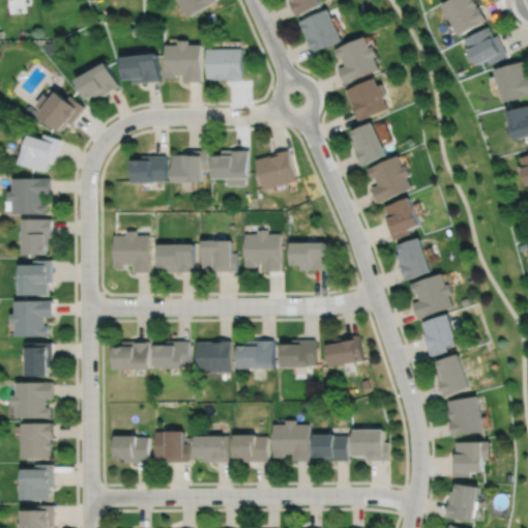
[(175,0),(185,18),(213,1),(212,0),(175,0)]
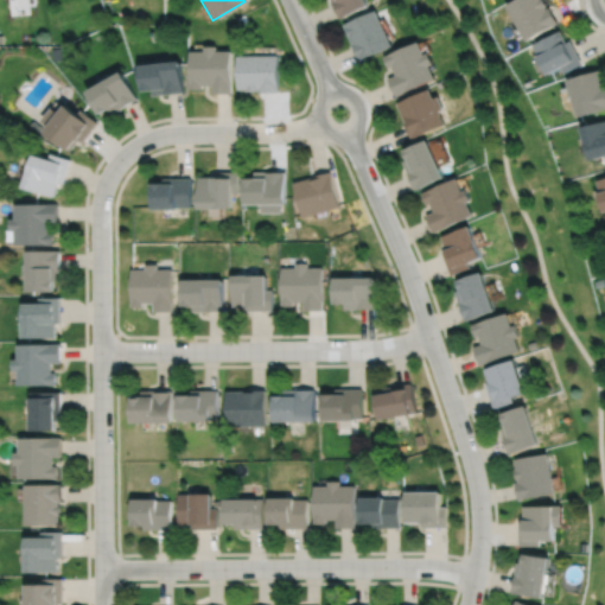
[(331,0),(339,18),(370,4),(368,0),(331,0)]
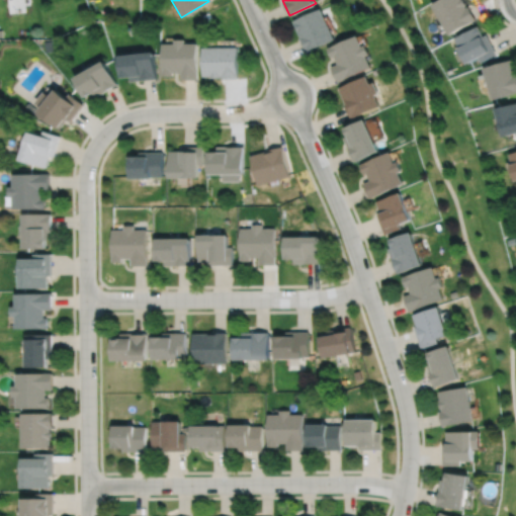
[(438,0),(432,4),(448,34),(476,19),(468,6),(466,7),(465,6),(466,5),(462,0),(438,0)]
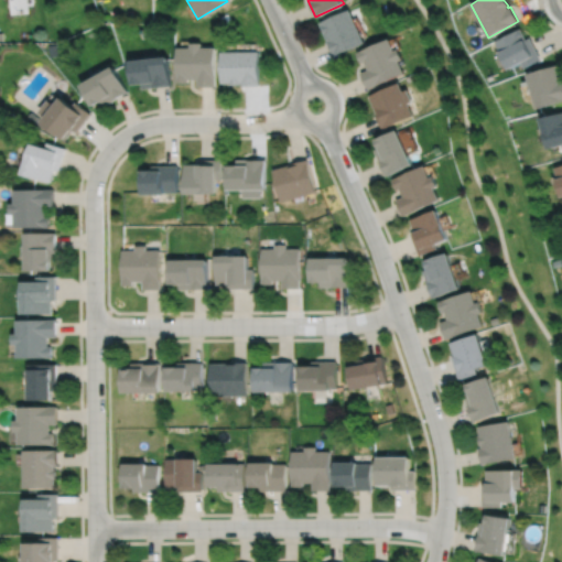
[(317,22),(333,56),(364,42),(349,8),(317,22)]
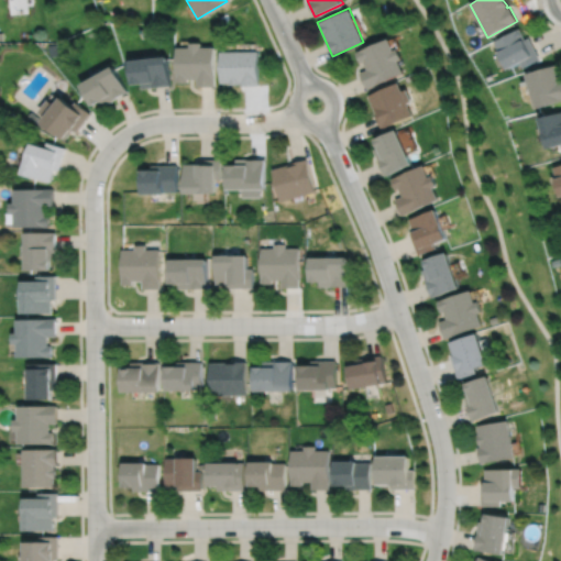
[(218,18),(221,26),(229,23),(224,14),(218,18)]
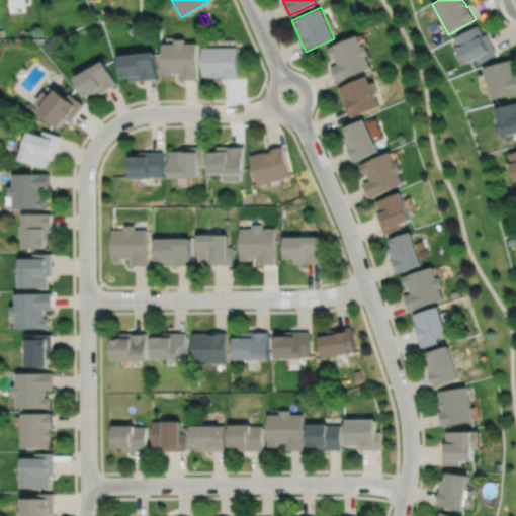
[(454,37),(467,63),(479,58),(481,62),(497,54),(487,34),(483,36),(478,26),(454,37)]
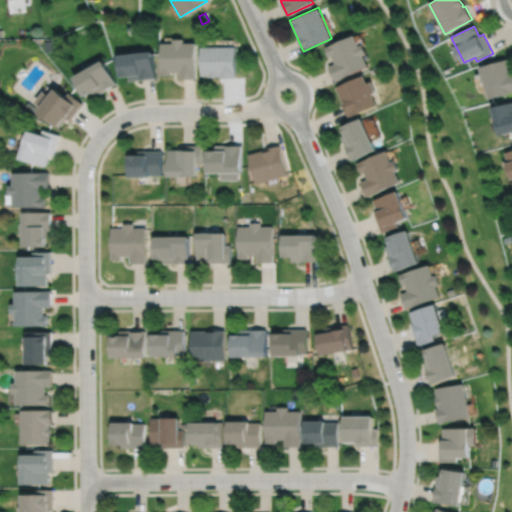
[(324,47),(328,57),(331,55),(335,63),(328,66),(334,81),(368,66),(363,54),(366,53),(362,43),(358,45),(354,34),(324,47)]
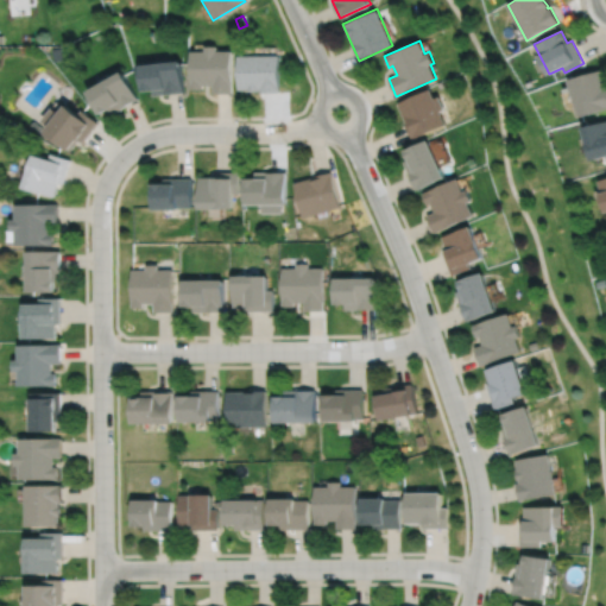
[(188,51),(189,89),(201,89),(201,86),(212,86),(212,94),(229,94),(229,50),(215,50),(215,45),(202,46),(203,50),(188,51)]
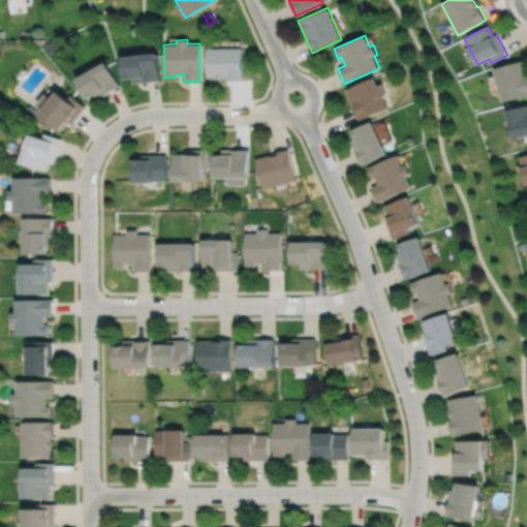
[(43,44),(45,55),(54,53),(52,43),(43,44)]
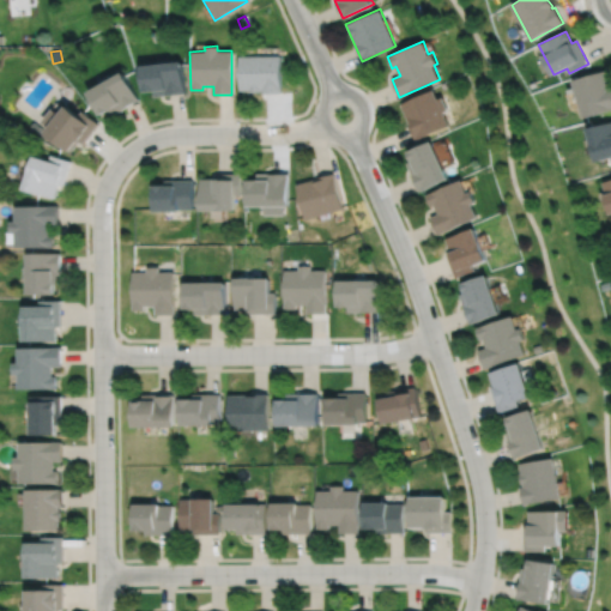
[(239,56),(239,90),(248,90),(248,92),(259,91),(259,90),(261,90),(261,94),(279,92),(279,55),(239,56)]
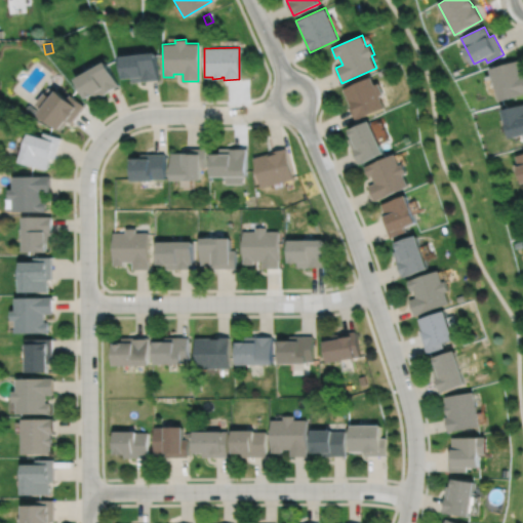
[(119,55),(122,78),(130,77),(131,83),(157,80),(154,51),(119,55)]
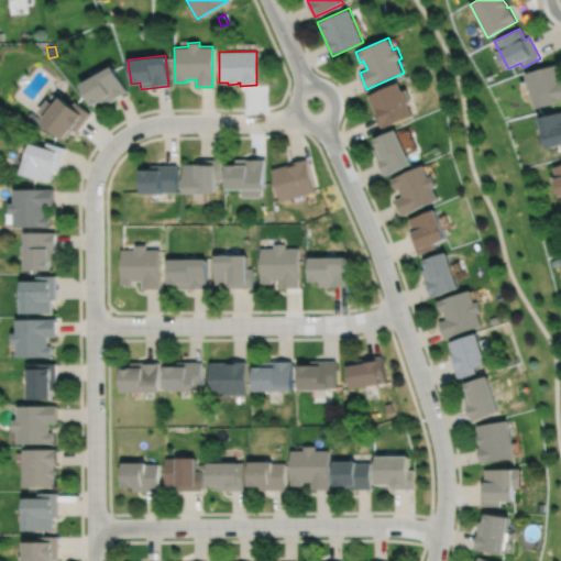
[(526,73),(535,108),(560,100),(560,83),(560,84),(556,64),(535,69),(535,70),(526,73)]
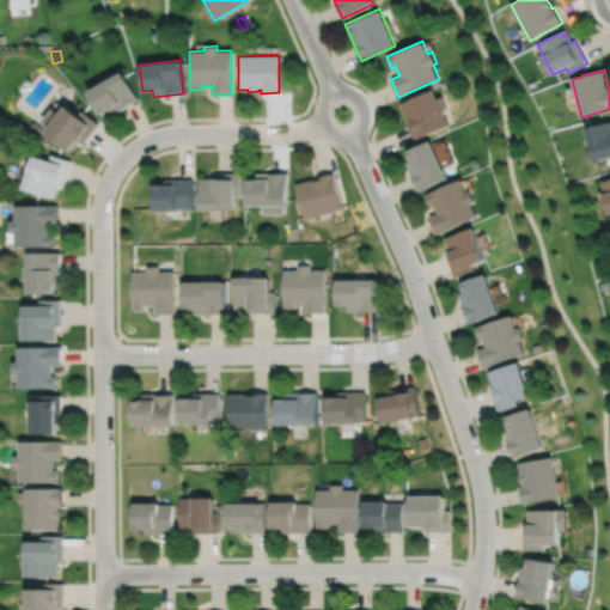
[(85,91),(98,114),(107,109),(110,115),(138,99),(121,71),(85,91)]
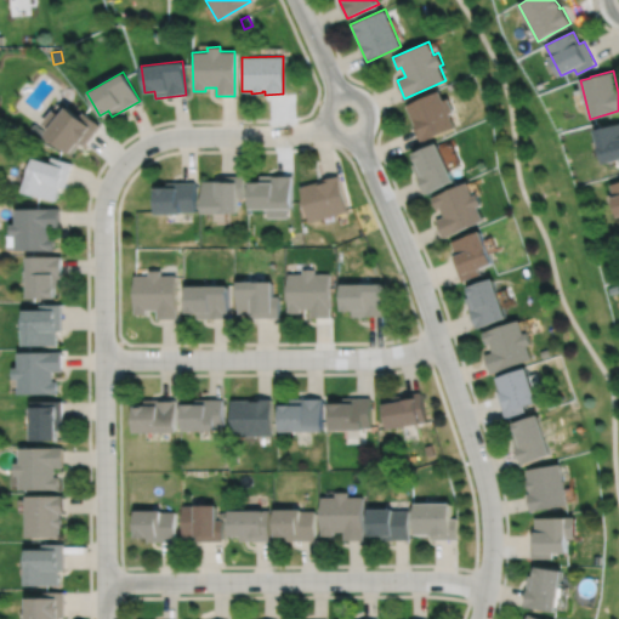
[(405,106),(414,125),(413,126),(420,142),(455,128),(439,91),(405,106)]
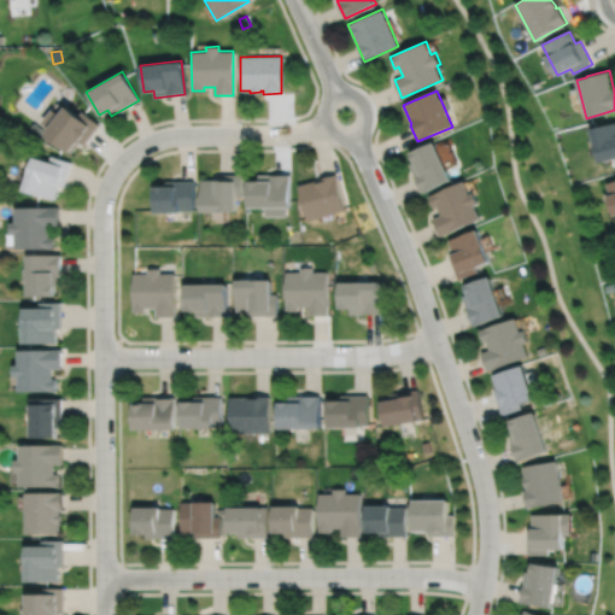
[(50,109),(40,122),(46,127),(42,133),(69,153),(77,142),(81,145),(98,124),(81,112),(77,116),(64,105),(57,115),(50,109)]
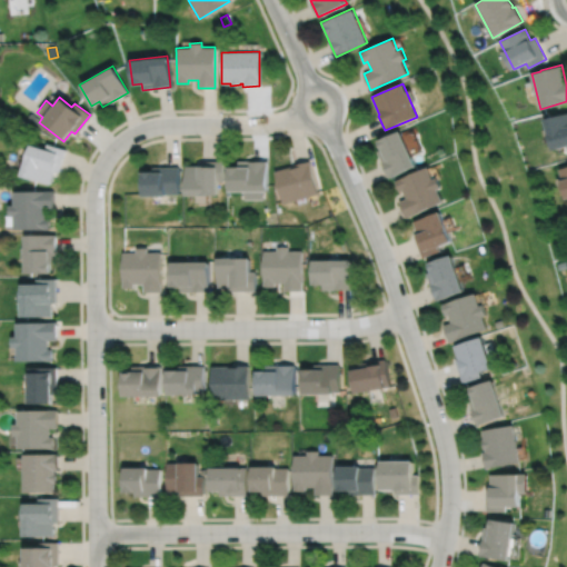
[(566,112),(544,118),(551,149),(566,146),(566,148),(566,112)]
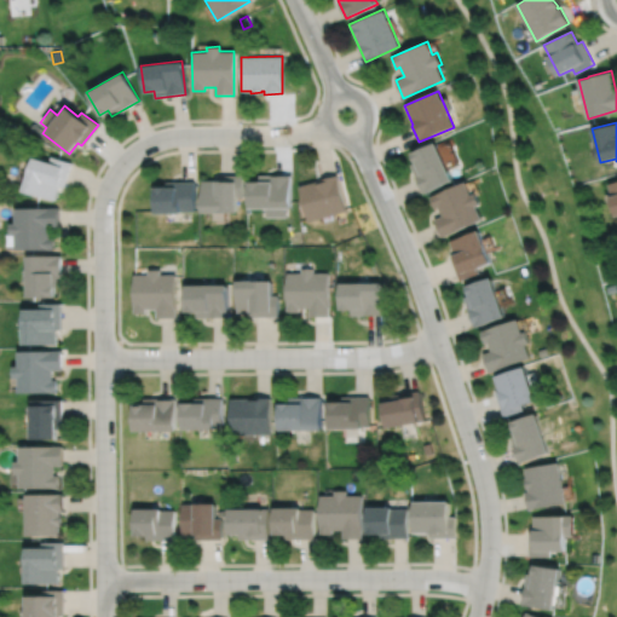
[(413,153),(416,162),(410,165),(422,194),(454,180),(437,142),(413,153)]
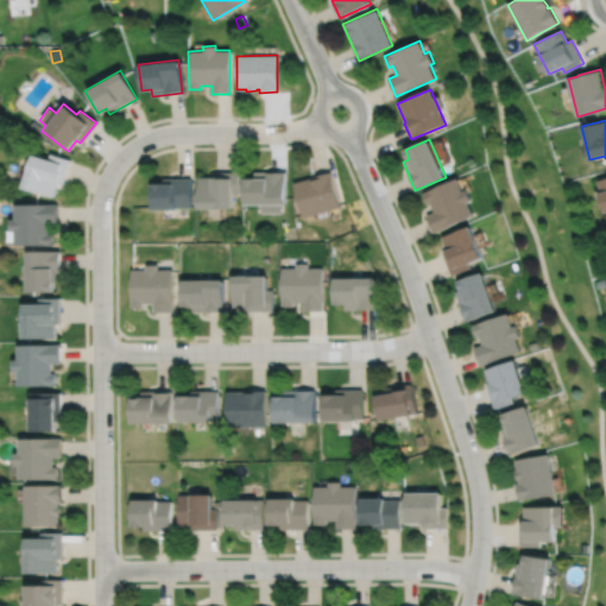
[(31,155),(20,188),(51,197),(56,183),(61,184),(68,161),(49,155),(46,159),(31,155)]
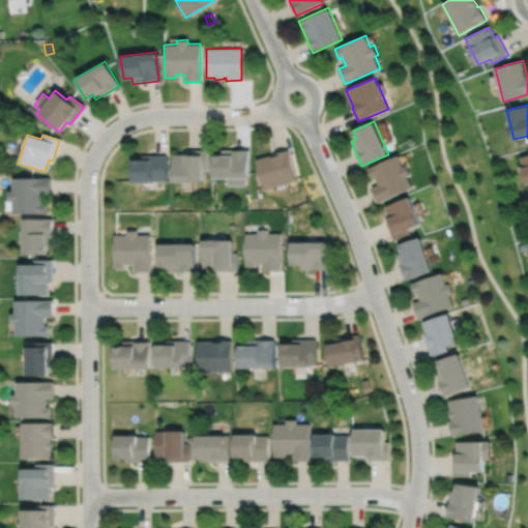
[(171,155),(171,182),(201,181),(201,169),(206,169),(206,150),(183,151),(183,155),(171,155)]
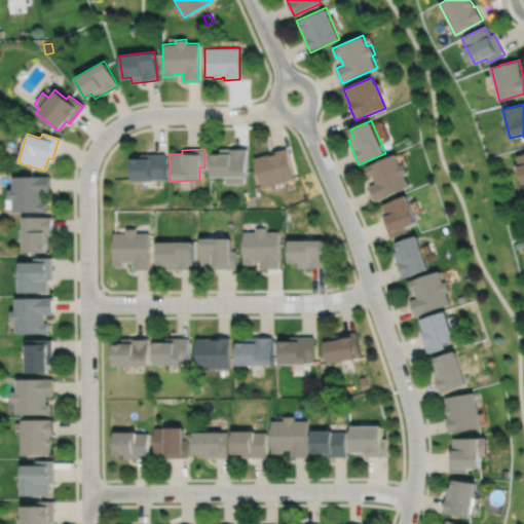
[(210,154),(210,177),(224,177),(224,185),(241,185),(241,177),(246,177),(246,149),(218,149),(219,154),(210,154)]
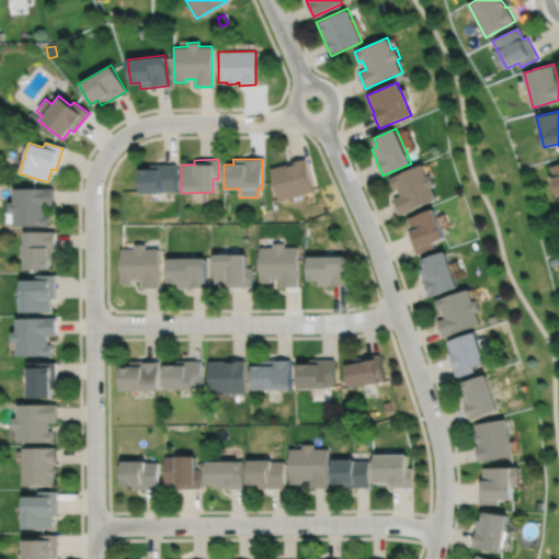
[(270,170),(277,201),(312,192),(304,159),(288,163),(288,164),(270,170)]
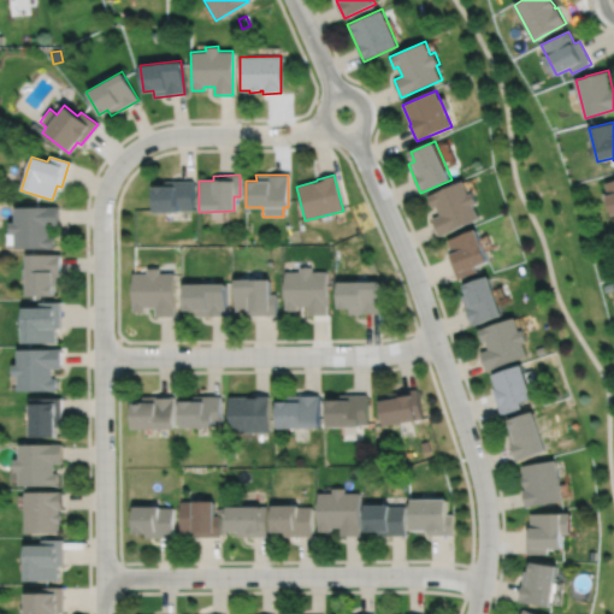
[(427,196),(432,207),(436,206),(440,216),(432,219),(440,236),(480,219),(474,205),(478,204),(473,193),(470,194),(464,181),(427,196)]
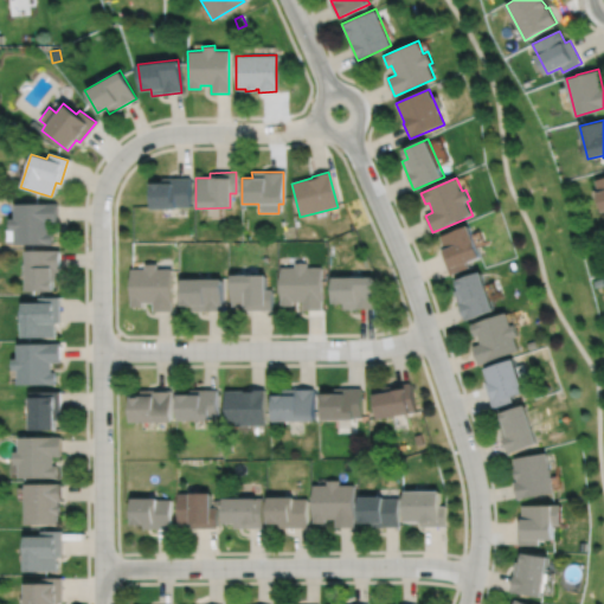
[(149,182),(151,209),(175,209),(175,207),(188,207),(188,179),(161,179),(161,182),(149,182)]
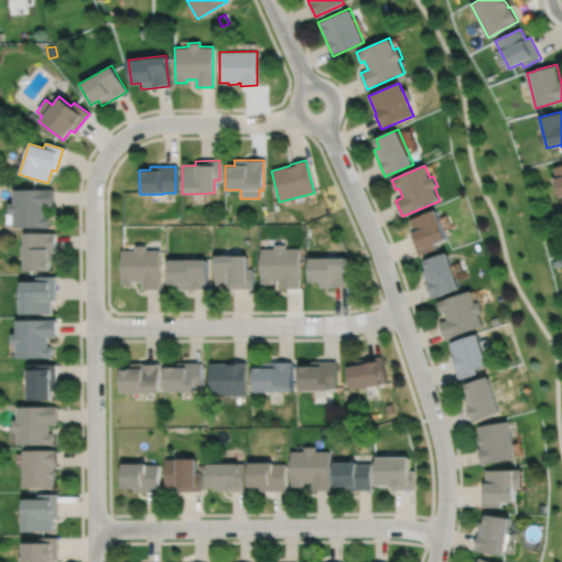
[(11,190),(11,204),(7,204),(7,214),(11,214),(12,228),(47,227),(47,216),(43,216),(43,207),(51,207),(51,190),(11,190)]
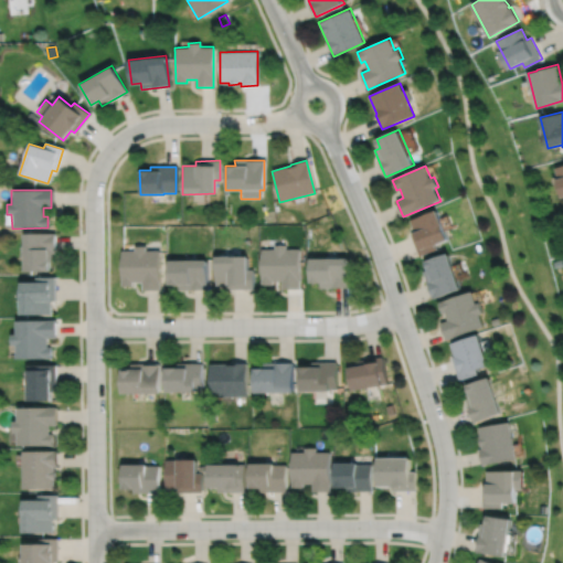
[(411,221),(415,234),(411,235),(418,256),(437,250),(435,245),(450,241),(439,211),(411,221)]
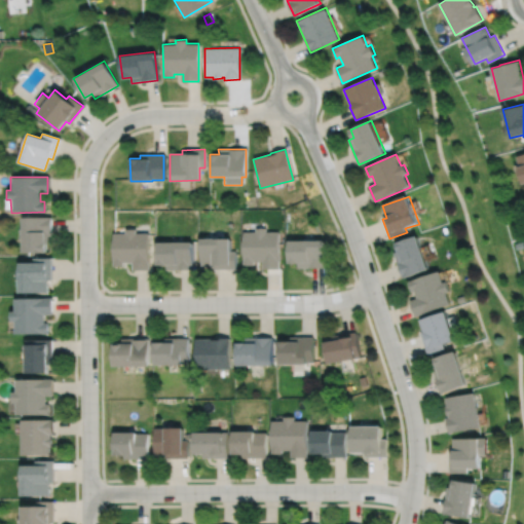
[(21,218),(22,253),(44,253),(44,245),(49,245),(49,218),(21,218)]
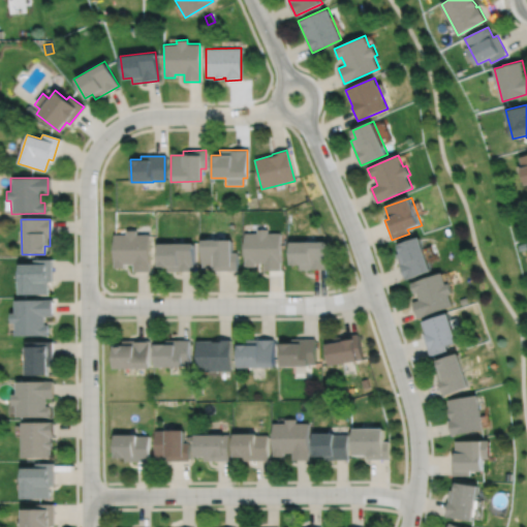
[(244,235),(244,268),(254,268),(254,264),(264,264),(264,272),(279,272),(280,235),(267,235),(267,230),(256,230),(256,235),(244,235)]
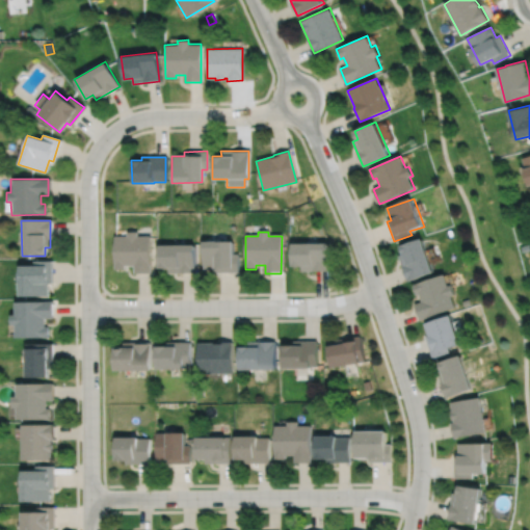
[(112,237),(112,270),(124,270),(124,266),(132,266),(132,274),(149,274),(149,237),(135,237),(135,233),(126,233),(126,237),(112,237)]
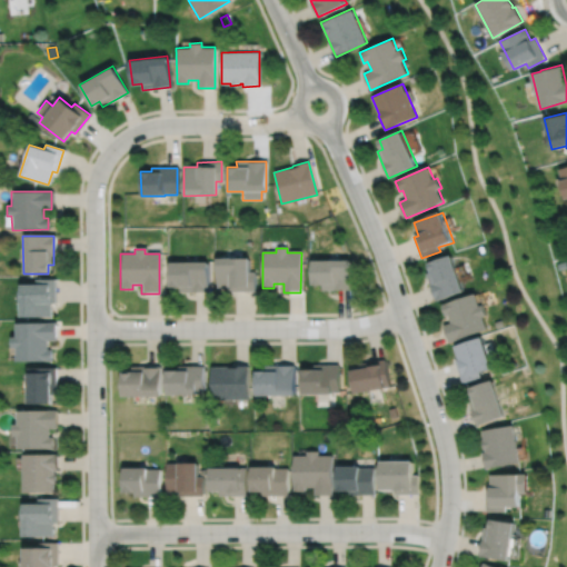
[(429,264),(433,272),(426,275),(436,301),(465,291),(454,256),(429,264)]
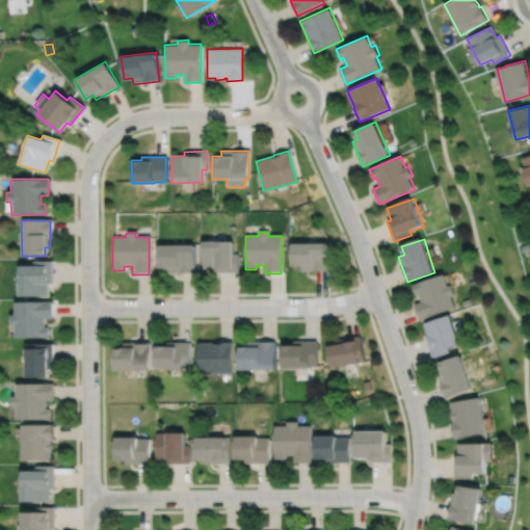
[(202,242),(203,269),(215,269),(215,273),(237,273),(237,255),(232,255),(232,242),(202,242)]
